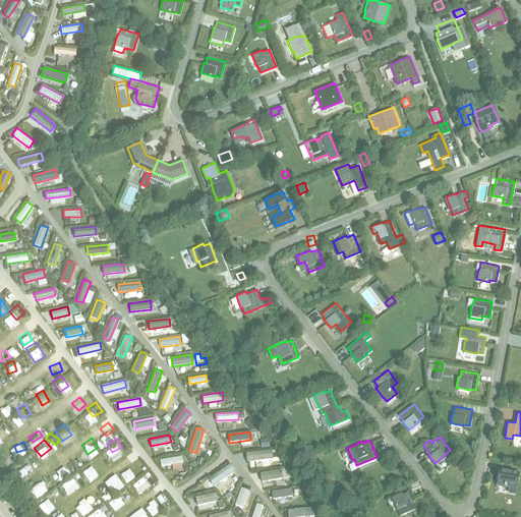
[(4,458),(12,453),(8,447),(0,453),(4,458)]
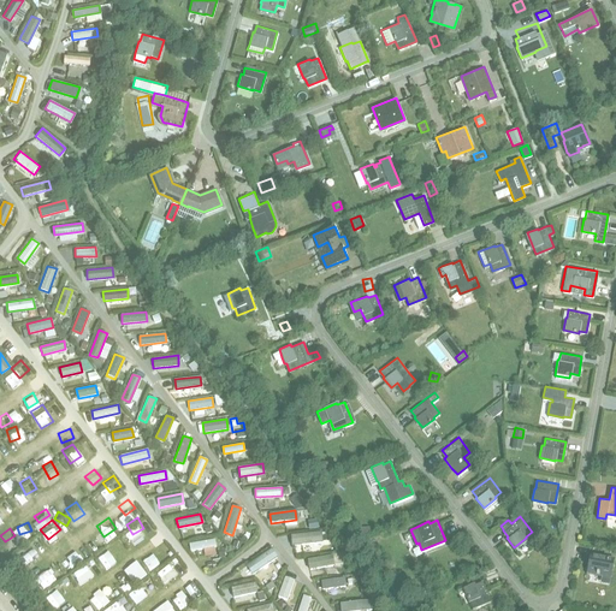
[(321,543),(320,532),(290,534),(291,545),(321,543)]
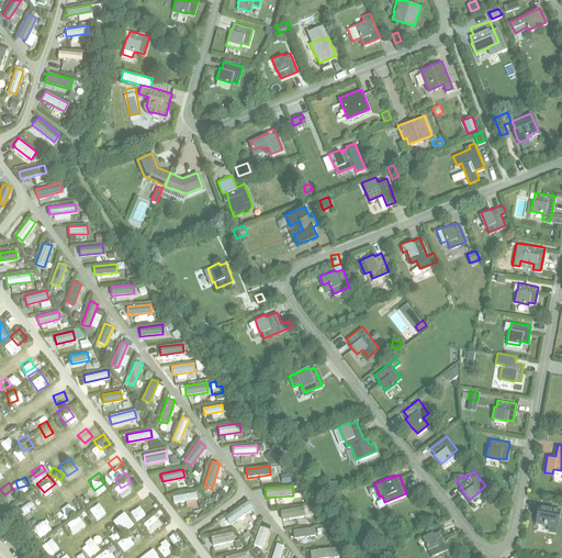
[(112,497),(104,488),(92,497),(100,506),(112,497)]
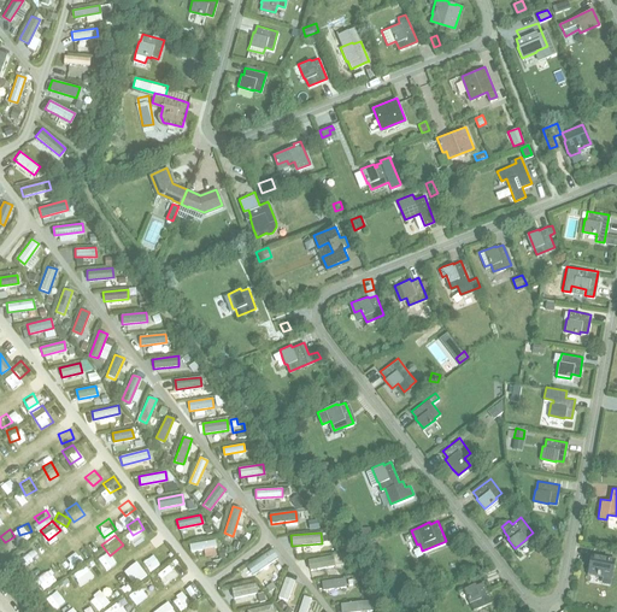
[(64,547),(72,559),(88,549),(80,536),(64,547)]
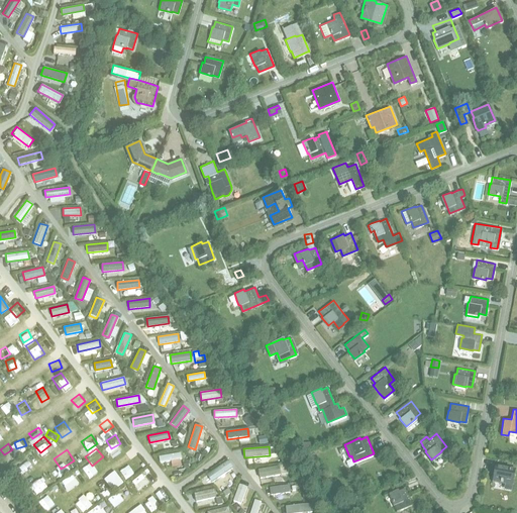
[(181,458),(180,452),(159,456),(160,463),(181,458)]
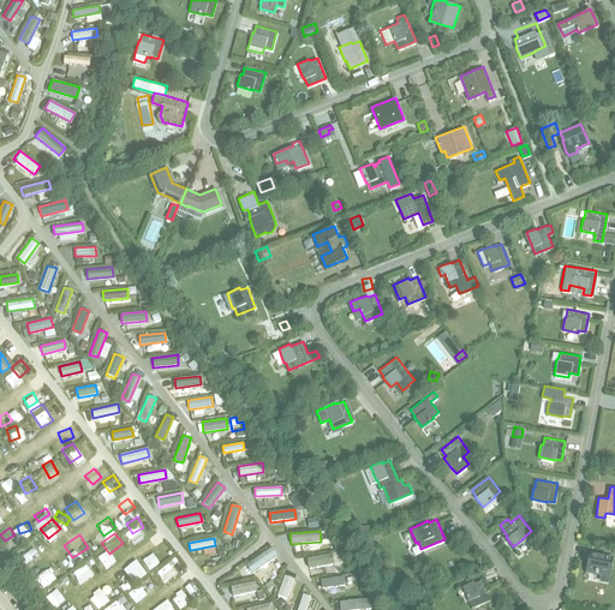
[(13,551),(23,562),(34,552),(24,542),(13,551)]
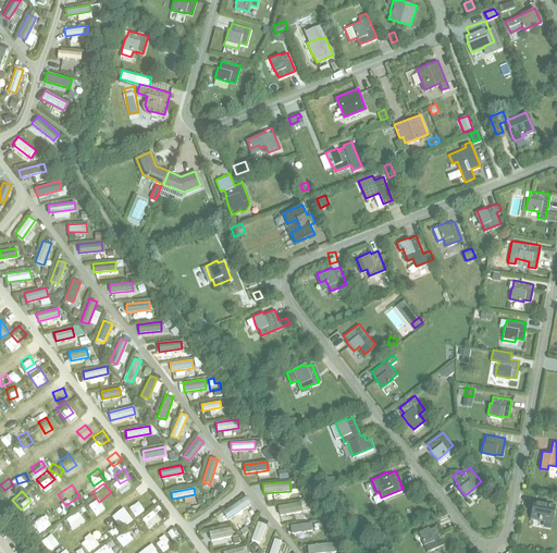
[(135,511),(144,504),(137,494),(127,501),(135,511)]
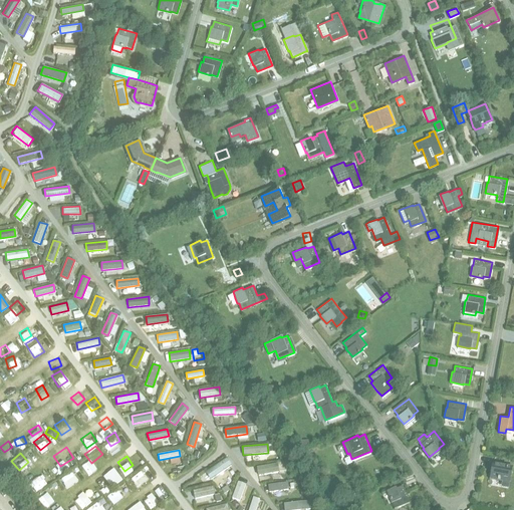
[(231,466),(226,458),(205,472),(210,479),(231,466)]
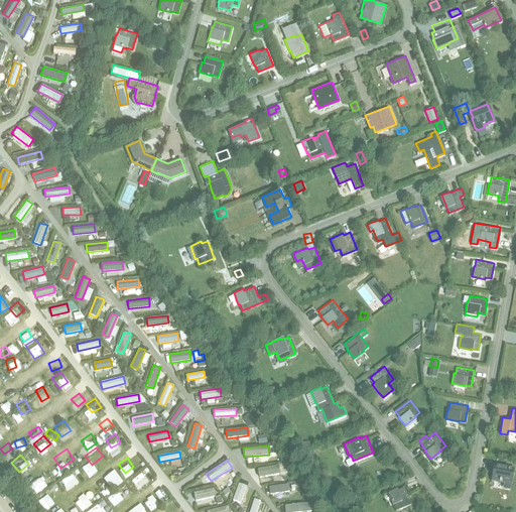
[(511,482),(514,466),(496,462),(494,469),(493,469),(491,479),(504,482),(505,481),(511,482)]
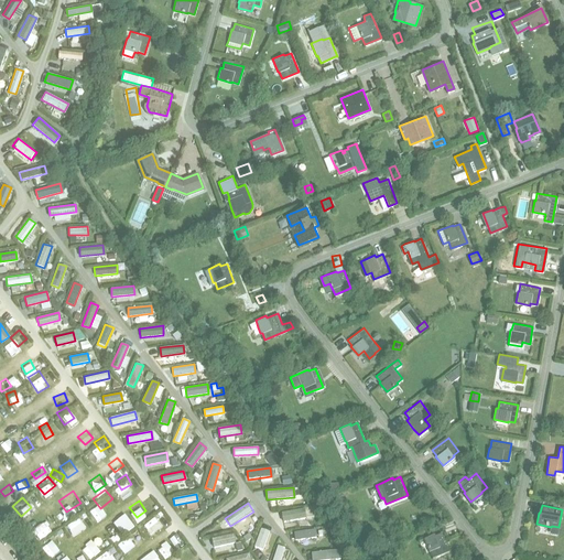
[(123,507),(111,516),(121,529),(133,519),(123,507)]
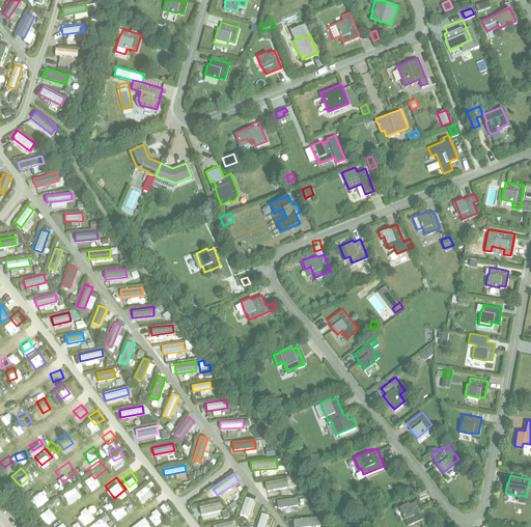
[(144,479),(134,487),(141,497),(152,490),(144,479)]
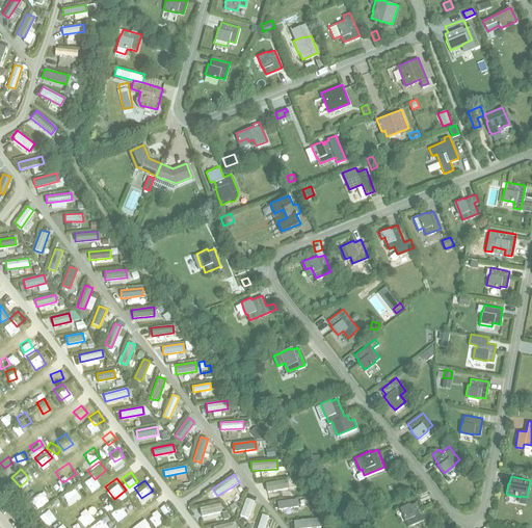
[(289,489),(287,480),(265,483),(267,493),(289,489)]
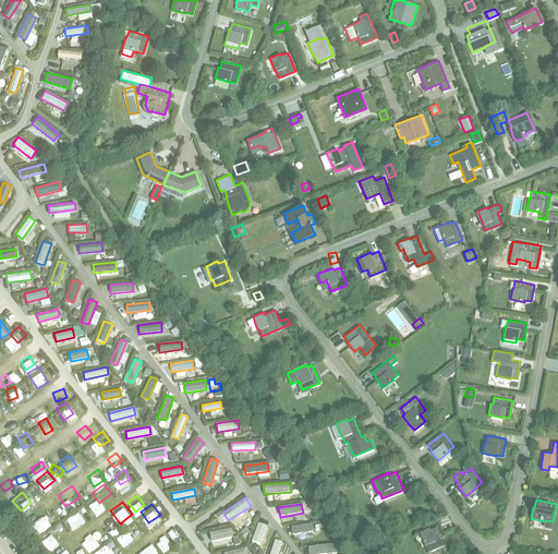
[(76,505),(64,514),(73,525),(85,516),(76,505)]
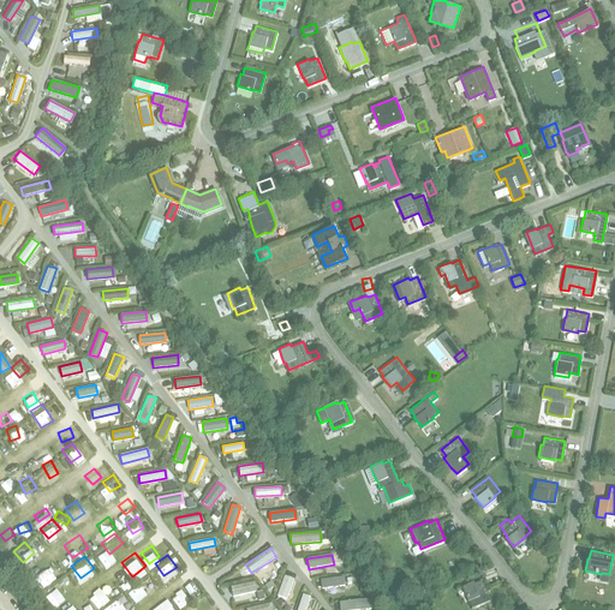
[(42,564),(31,572),(39,584),(51,576),(42,564)]
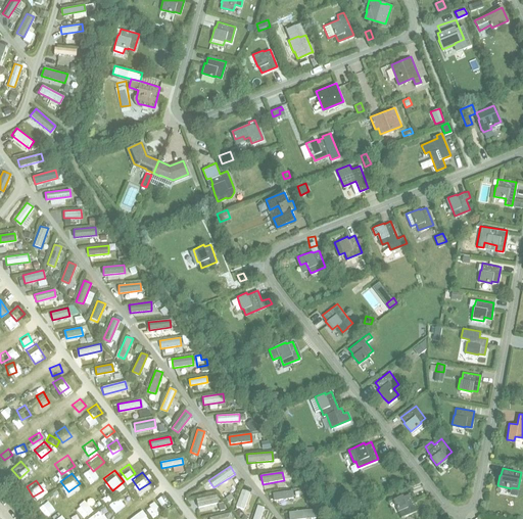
[(56,485),(52,488),(61,500),(65,497),(56,485)]
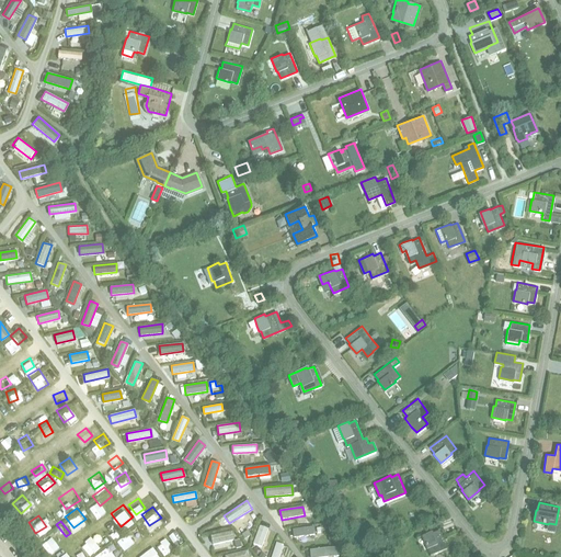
[(133,522),(122,530),(128,540),(139,533),(133,522)]
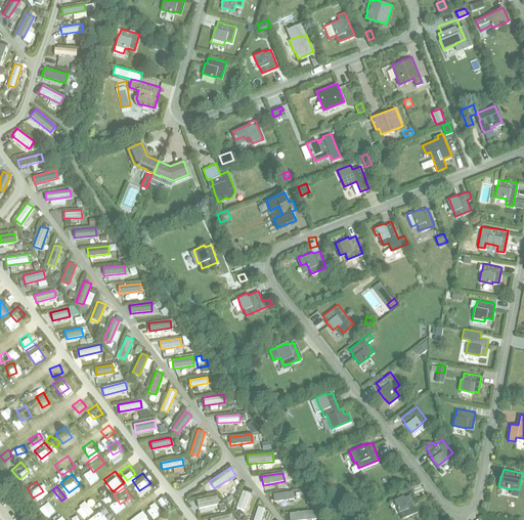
[(225,491),(228,497),(234,494),(231,488),(225,491)]
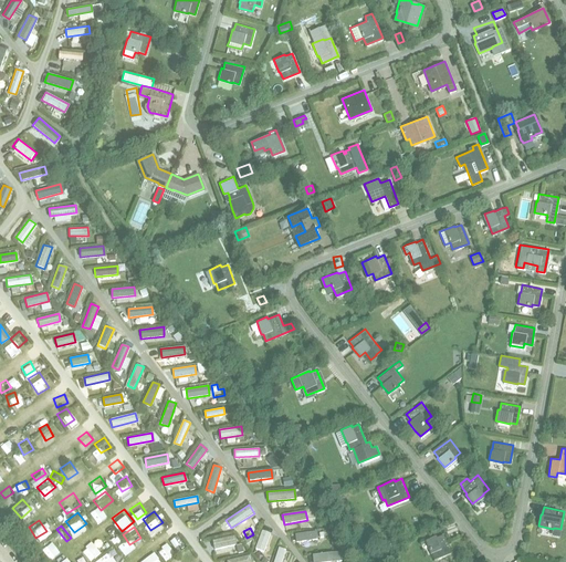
[(270,533),(261,530),(254,549),(263,552),(270,533)]
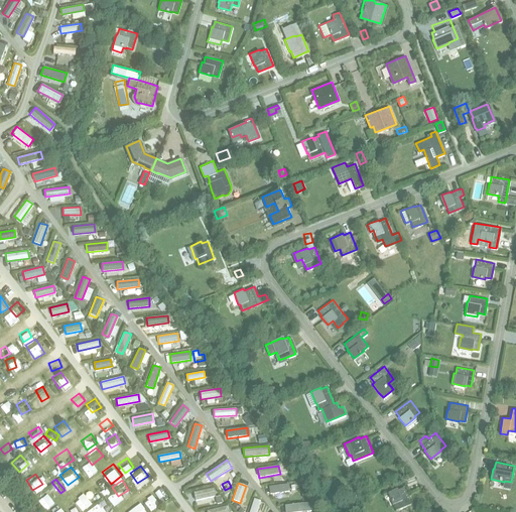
[(290,491),(289,484),(269,486),(270,494),(290,491)]
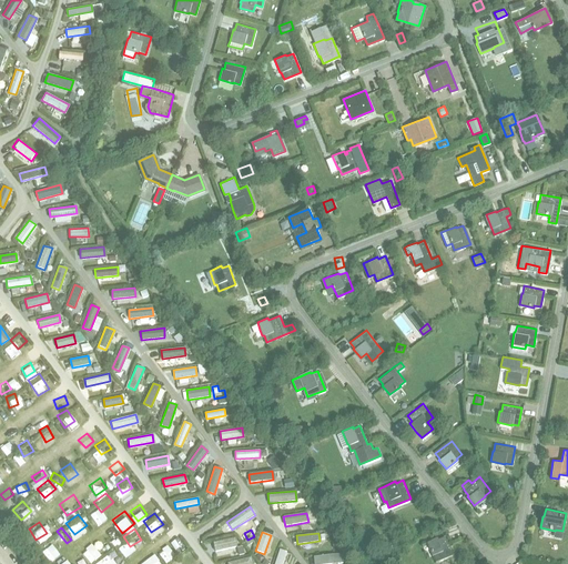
[(436,560),(453,553),(445,535),(438,537),(437,536),(426,541),(432,554),(434,554),(436,560)]
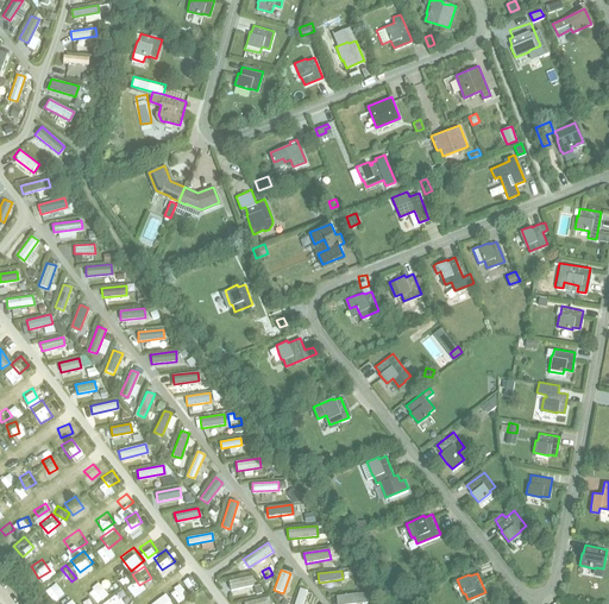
[(96,597),(108,587),(98,576),(87,585),(96,597)]
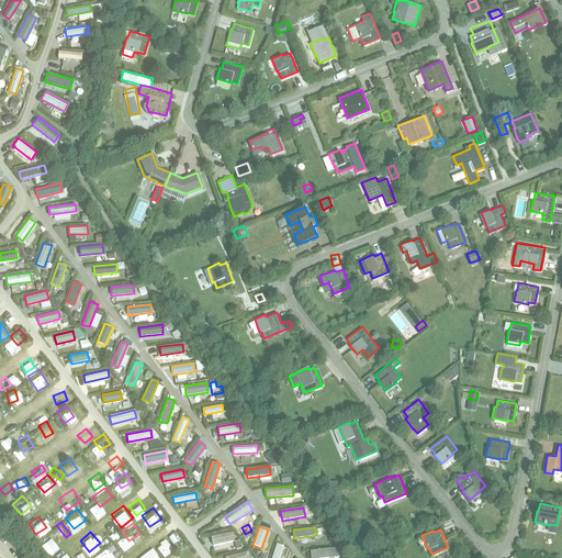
[(234,542),(232,532),(211,537),(212,546),(234,542)]
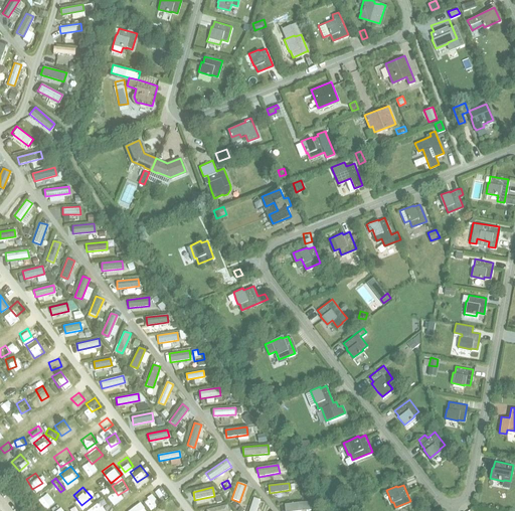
[(150,505),(159,499),(152,488),(143,494),(150,505)]
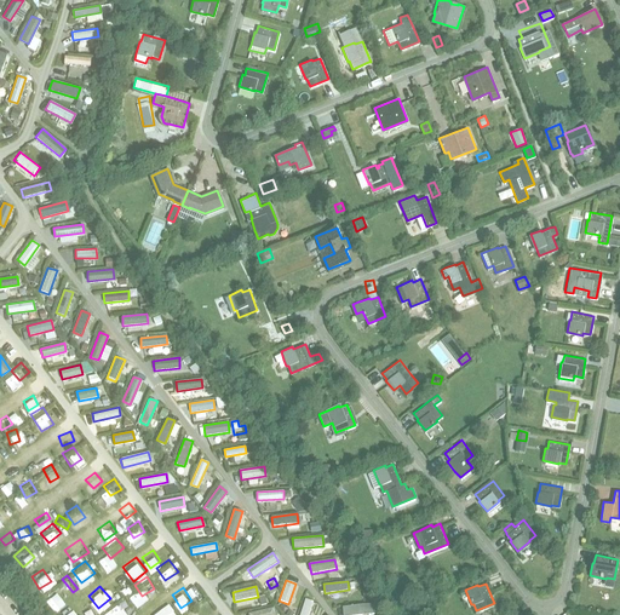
[(107,604),(112,614),(118,614),(126,610),(119,597),(107,604)]
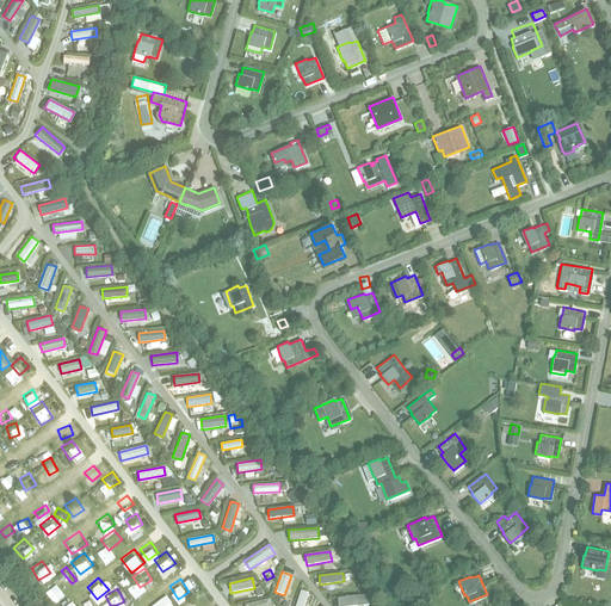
[(303,605),(308,592),(301,591),(295,605),(303,605)]
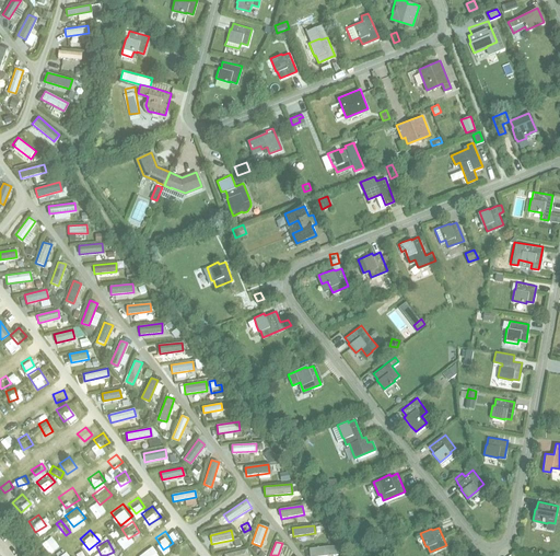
[(146,555),(153,555),(160,553),(153,543),(142,549),(146,555)]
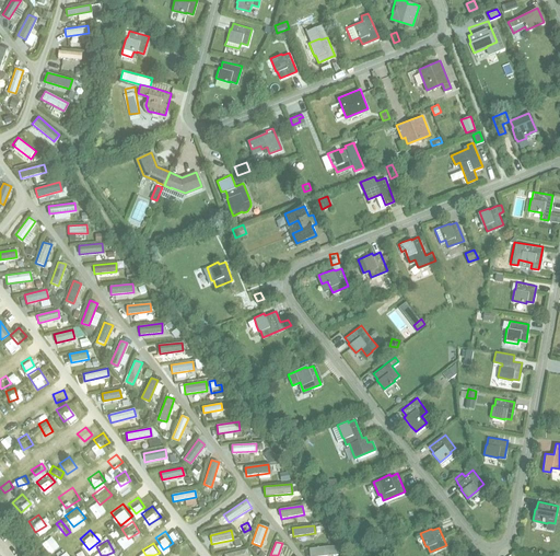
[(167,552),(170,555),(182,555),(184,555),(177,544),(167,552)]
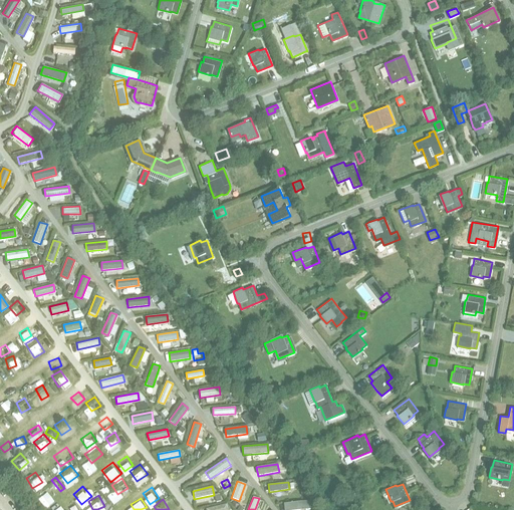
[(299,509),(310,509),(309,501),(284,504),(284,509),(299,509)]
